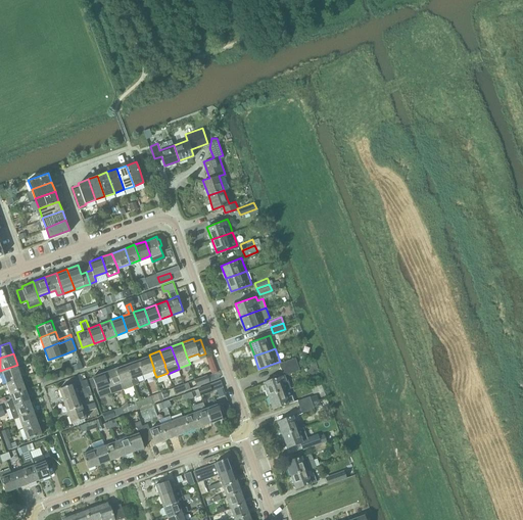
[(143,374),(154,370),(149,355),(138,359),(143,374)]
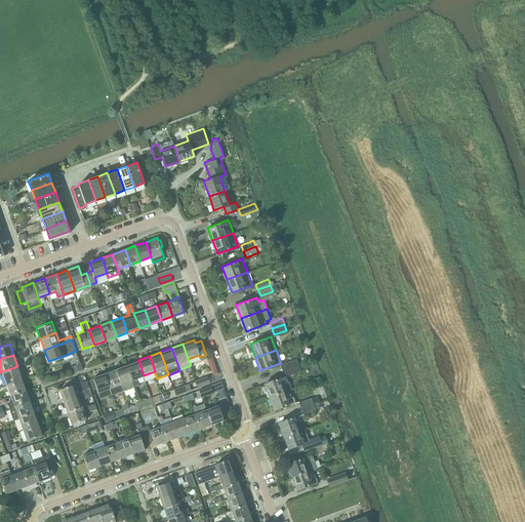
[(281,363),(280,363),(282,369),(298,364),(296,357),(281,363)]
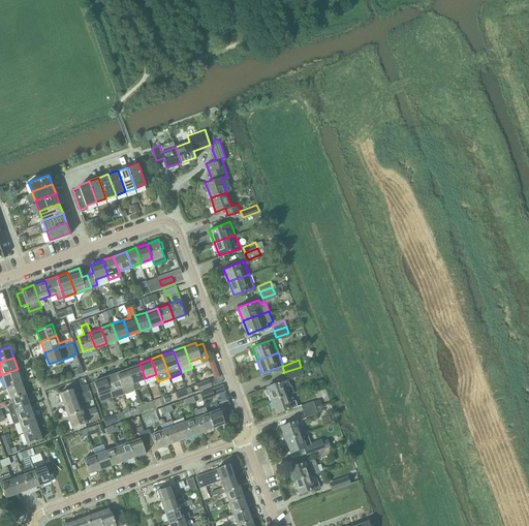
[(128,367),(135,388),(141,387),(138,380),(145,378),(139,363),(128,367)]
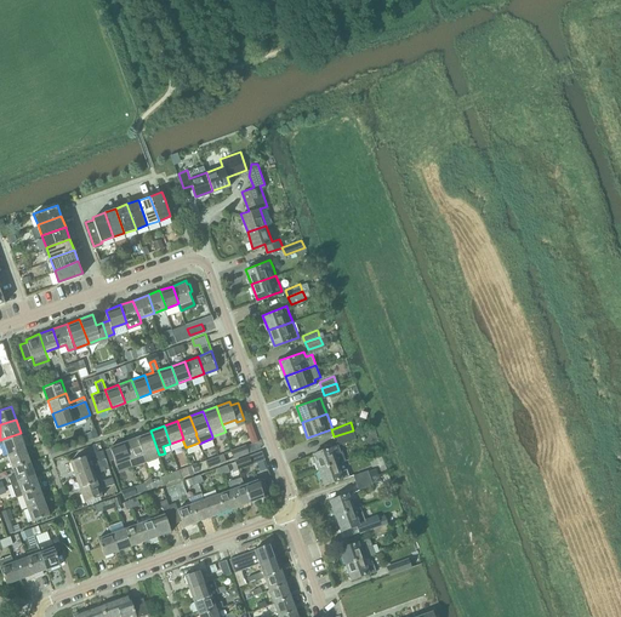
[(137,435),(146,460),(159,455),(151,430),(137,435)]
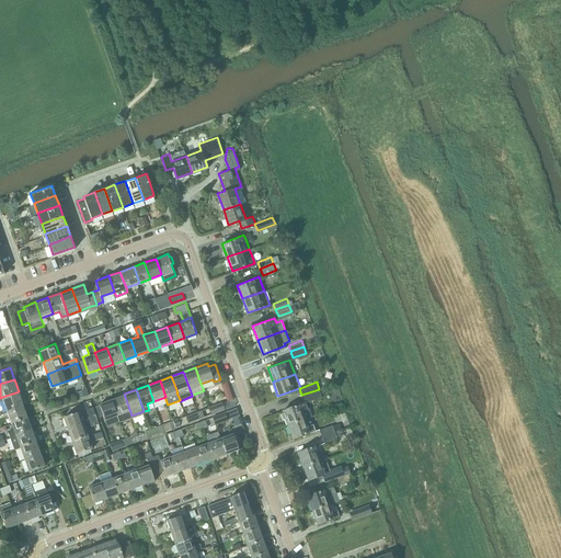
[(319,389),(301,395),(304,401),(321,395),(319,389)]
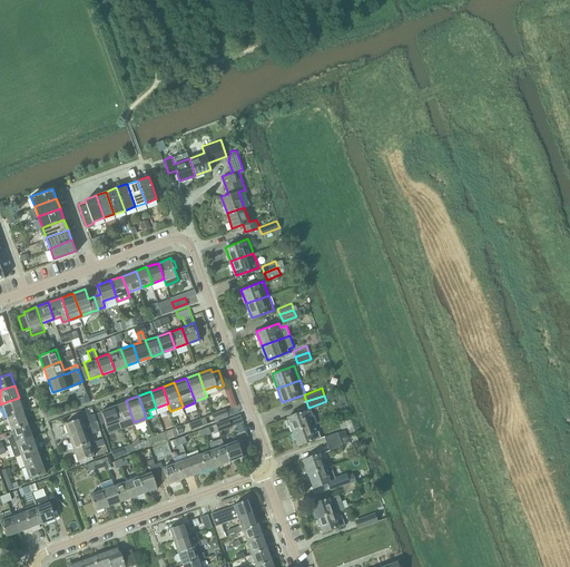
[(7,416),(23,410),(19,398),(2,403),(7,416)]
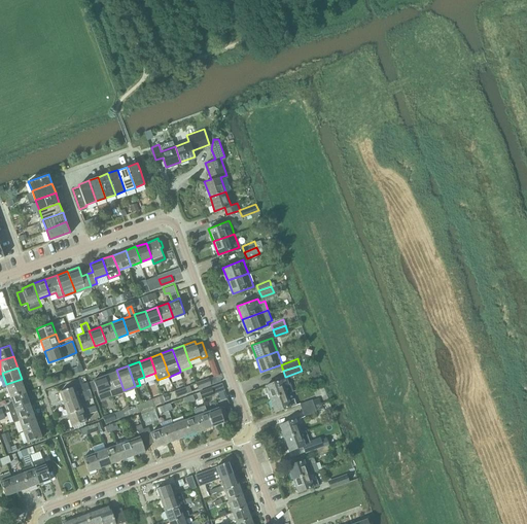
[(110,389),(112,394),(124,390),(116,370),(105,374),(110,389)]
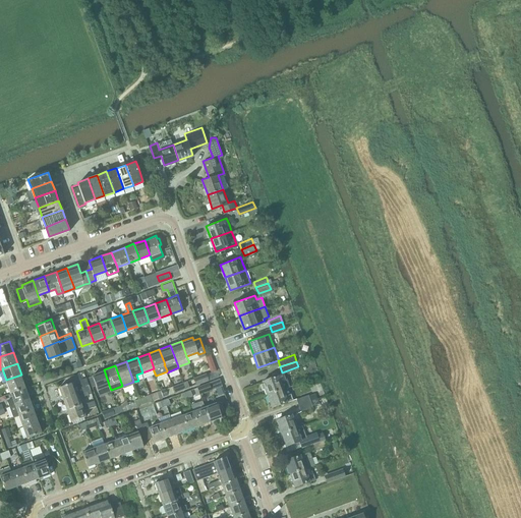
[(98,389),(109,385),(104,369),(92,375),(98,389)]
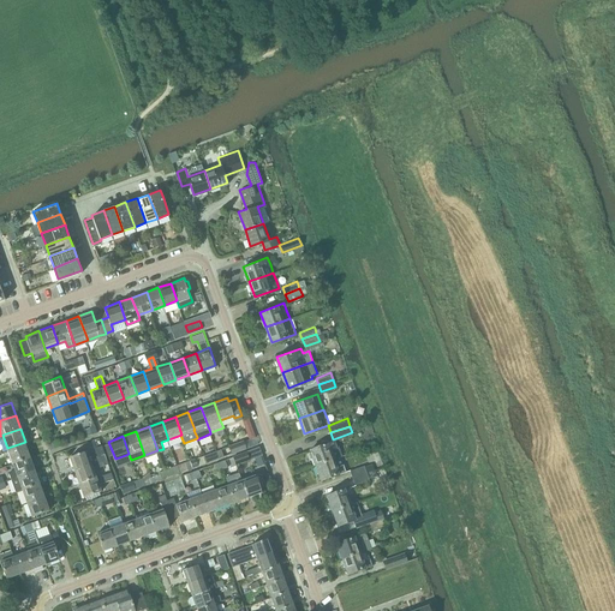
[(232,451),(245,447),(243,439),(230,444),(232,451)]
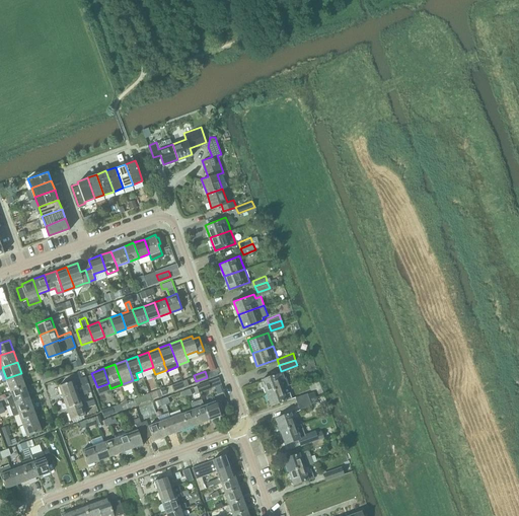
[(283,371),(262,378),(267,391),(281,386),(289,383),(286,374),(284,375),(283,371)]
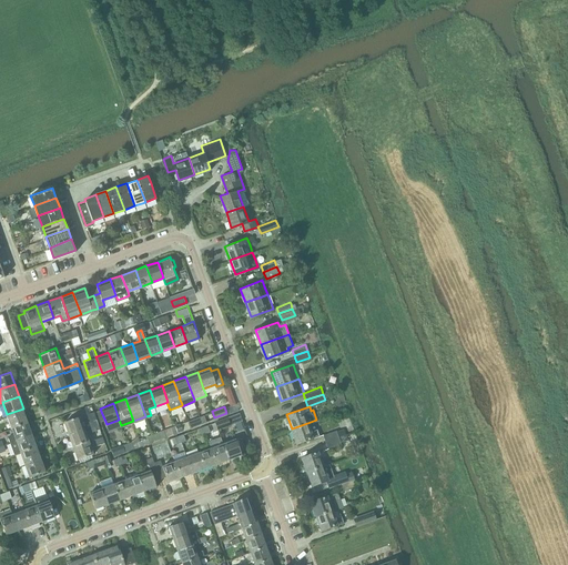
[(11,426),(28,421),(23,409),(7,414),(11,426)]
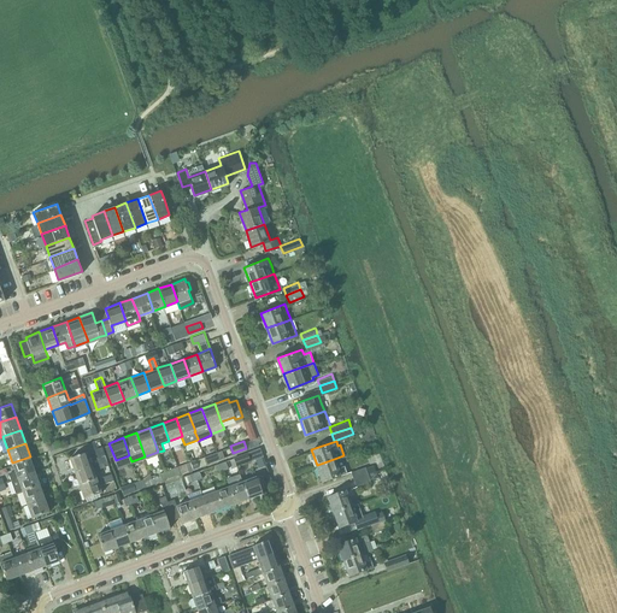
[(87,451),(70,457),(75,470),(107,459),(105,454),(101,444),(94,448),(98,457),(92,454),(89,455),(87,451)]
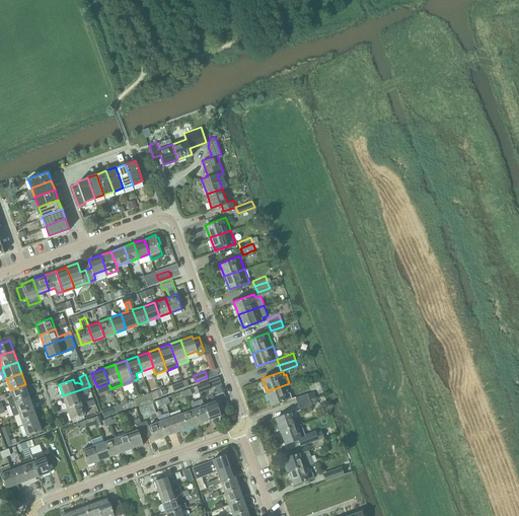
[(171,383),(173,389),(184,385),(181,379),(171,383)]
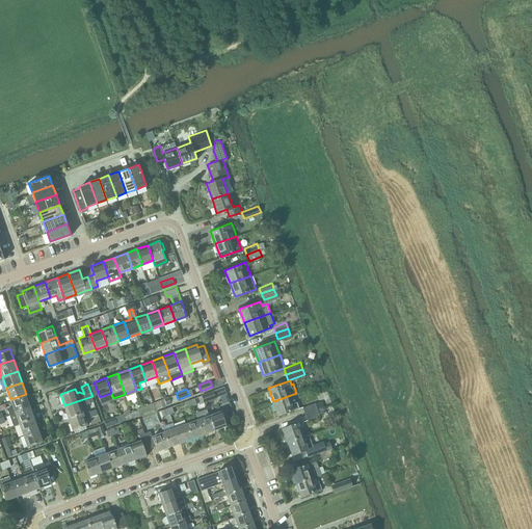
[(204,400),(215,396),(213,390),(202,394),(204,400)]
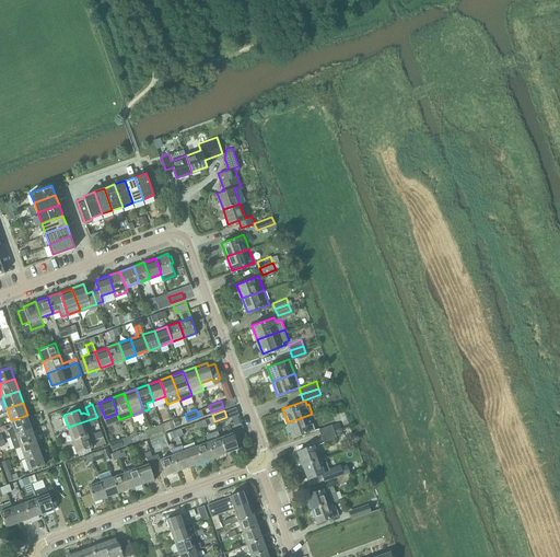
[(11,420),(13,427),(8,429),(10,434),(15,432),(32,427),(27,415),(11,420)]
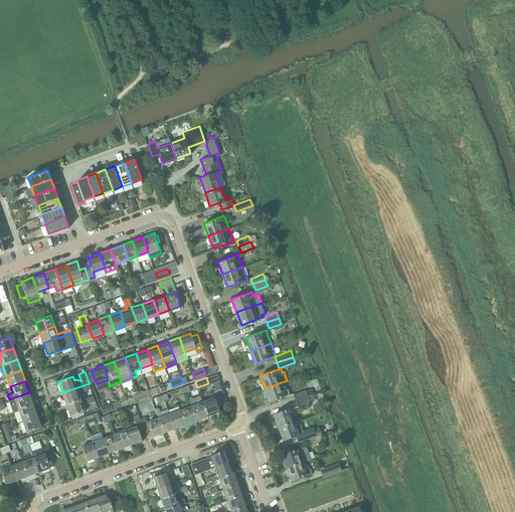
[(90,383),(62,392),(65,403),(80,398),(79,395),(80,394),(84,389),(91,387),(90,383)]
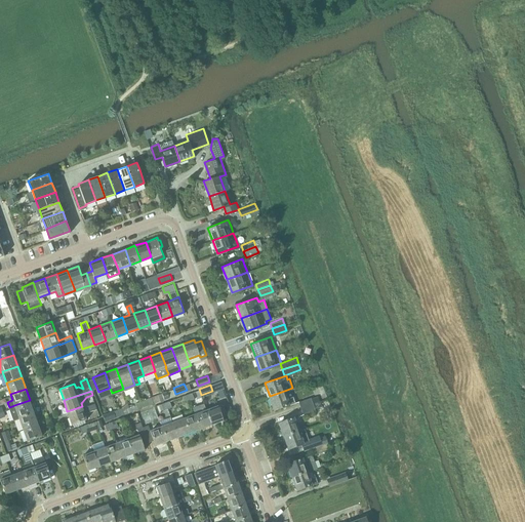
[(284,391),(270,396),(274,409),(294,402),(292,396),(287,398),(284,391)]
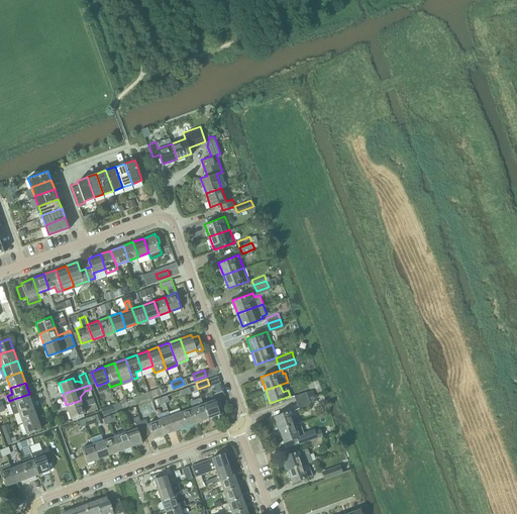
[(160,386),(149,390),(151,396),(162,392),(160,386)]
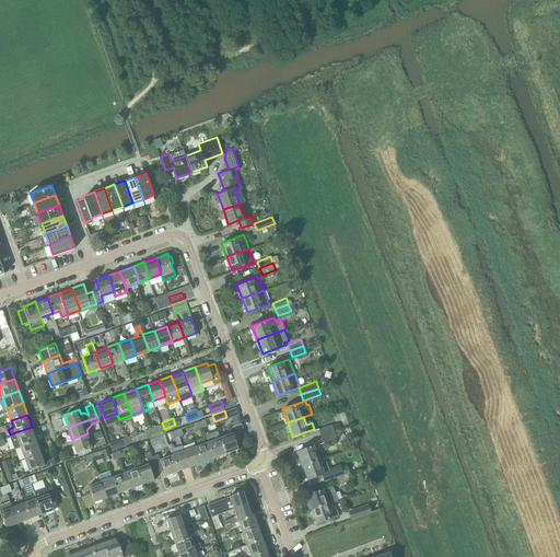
[(161,421),(149,426),(152,433),(164,429),(162,422),(161,421)]
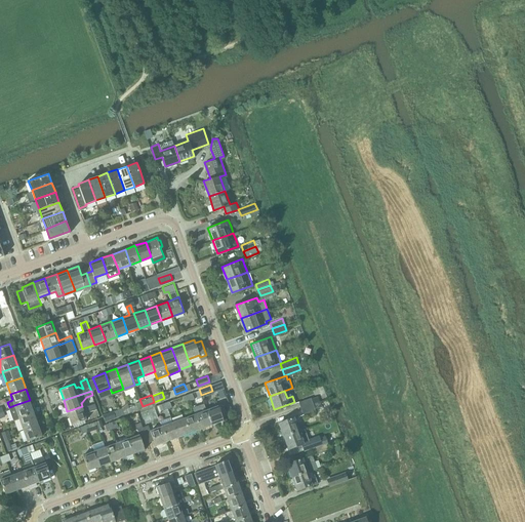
[(311,396),(298,401),(300,406),(320,400),(318,395),(312,397),(311,396)]
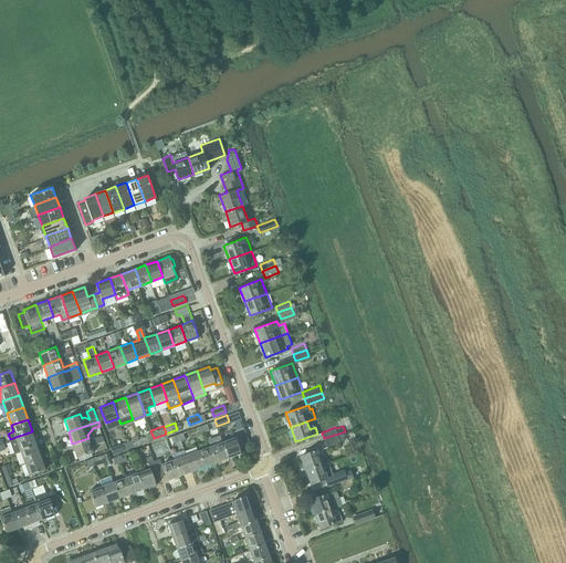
[(20,449),(37,444),(32,431),(16,437),(10,439),(14,451),(20,449)]
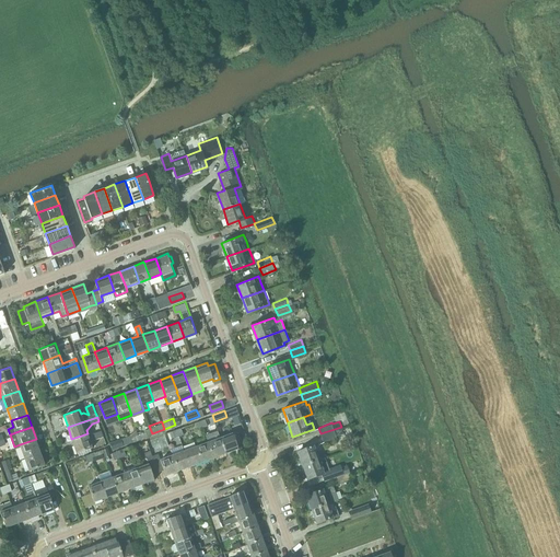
[(341,427),(321,433),(323,440),(343,432),(341,427)]
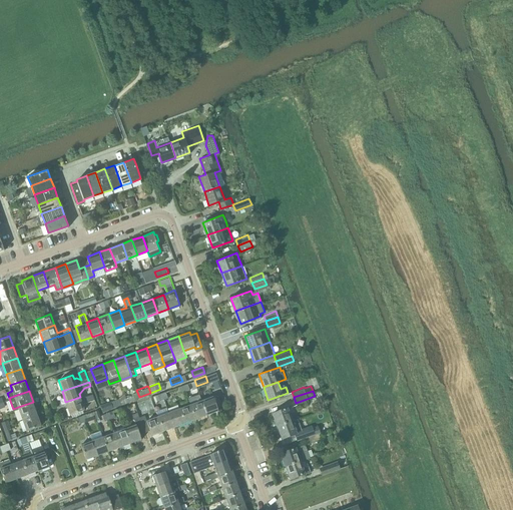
[(80,397),(65,402),(70,414),(84,408),(82,402),(94,398),(92,392),(80,397)]
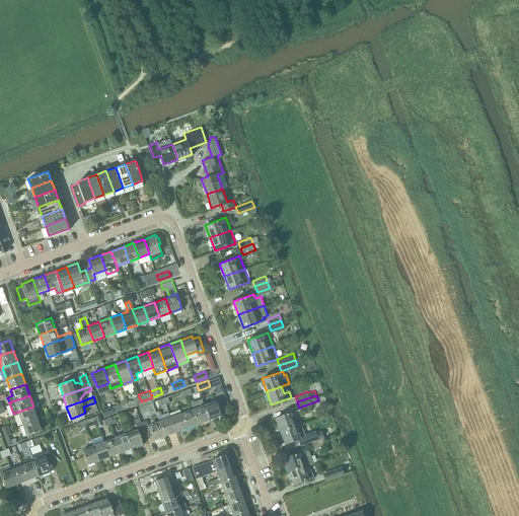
[(202,397),(191,401),(193,408),(199,423),(210,419),(204,403),(202,397)]
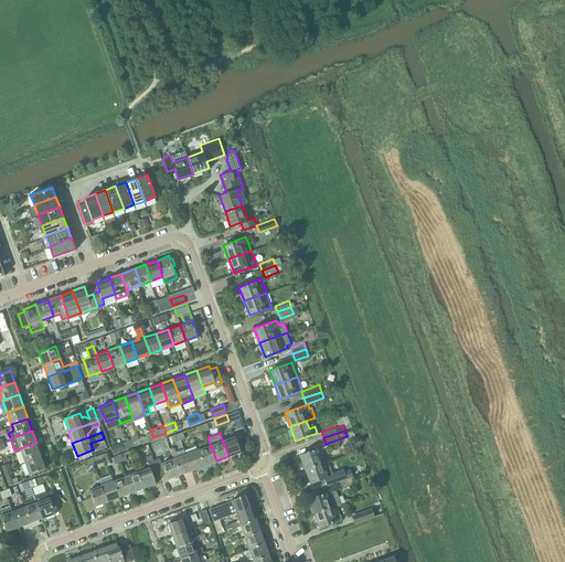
[(234,435),(222,439),(228,456),(241,452),(237,443),(243,442),(240,434),(234,436),(234,435)]
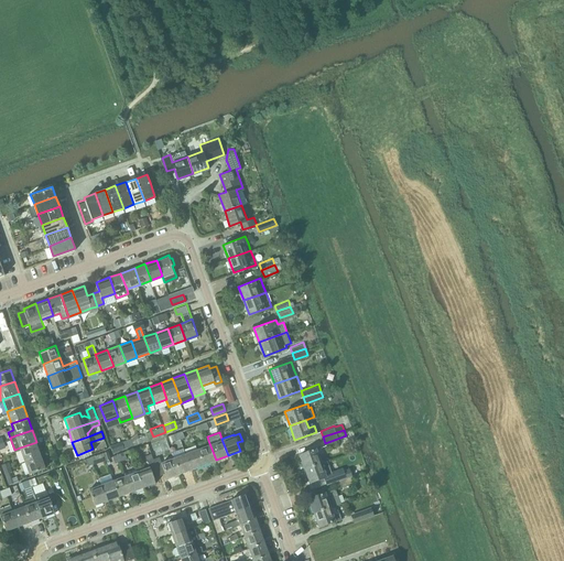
[(126,438),(110,443),(114,451),(128,445),(126,438)]
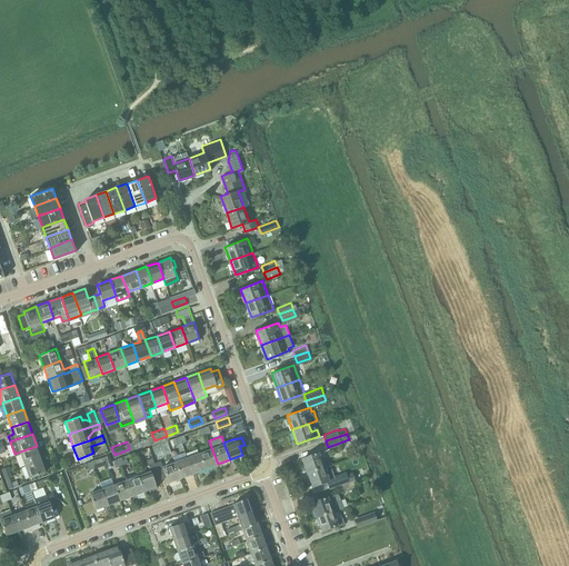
[(20,452),(25,464),(41,458),(37,446),(20,452)]
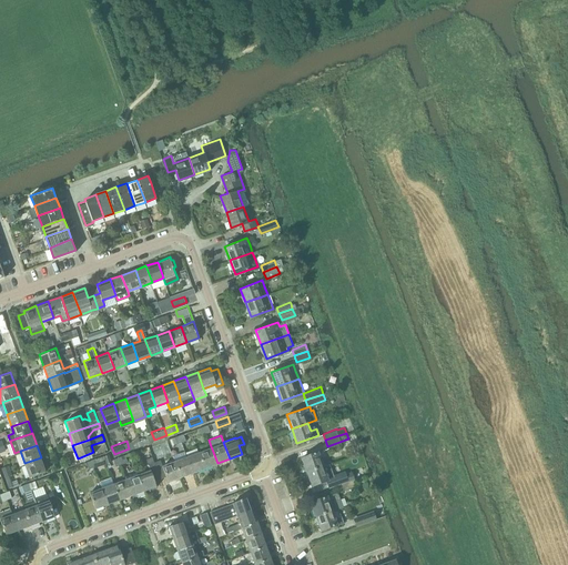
[(211,446),(199,451),(205,467),(217,463),(211,446)]
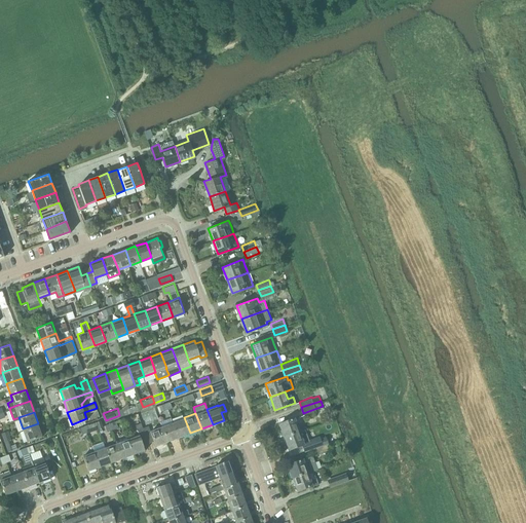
[(300,415),(279,423),(284,436),(299,431),(305,428),(302,421),(300,415)]
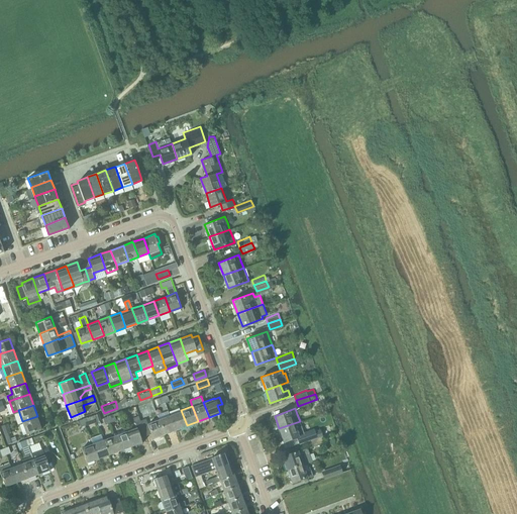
[(181,410),(171,414),(176,429),(187,425),(181,410)]
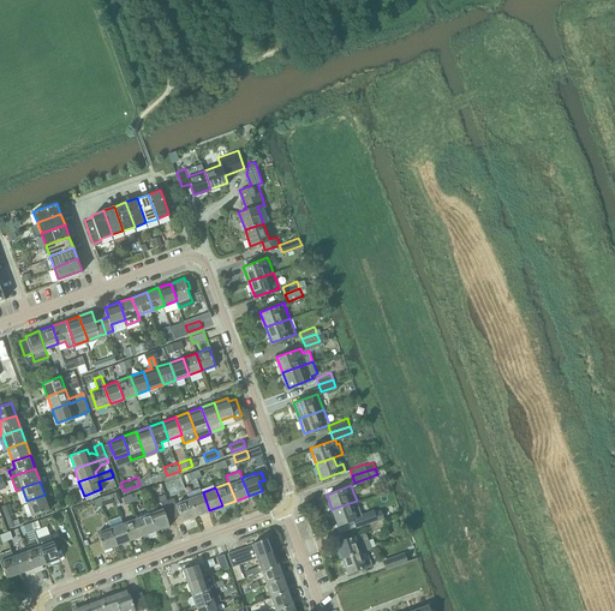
[(129,493),(131,501),(138,498),(136,490),(129,493)]
